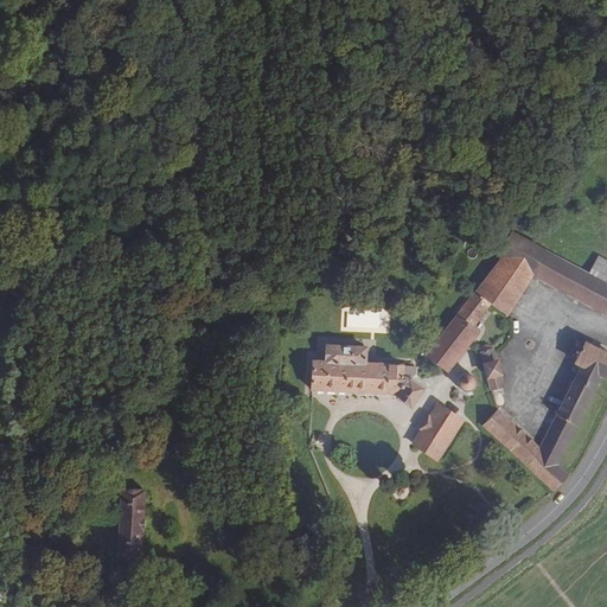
[(606,282),(579,268),(529,241),(512,232),(498,257),(530,276),(553,287),(551,291),(560,295),(562,293),(587,306),(586,310),(596,315),(598,312),(606,315),(606,282)]
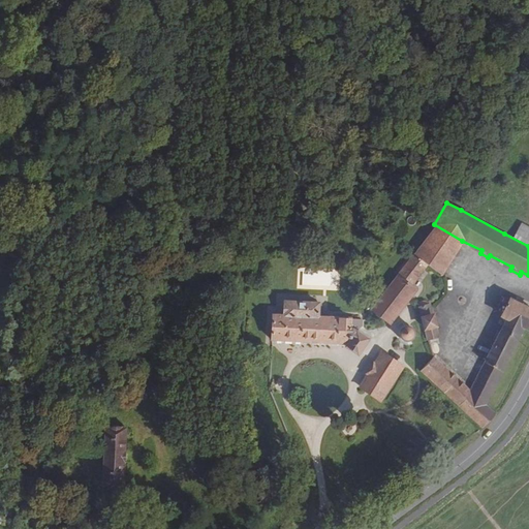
[(528,227),(511,219),(504,234),(528,246),(528,227)]
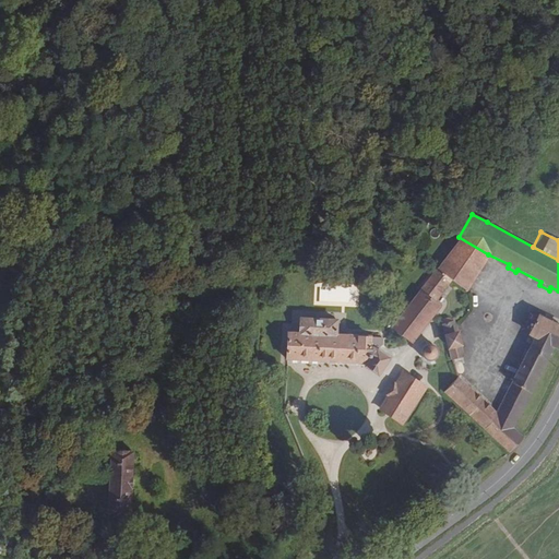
[(449,281),(463,290),(488,254),(459,237),(435,270),(449,281)]
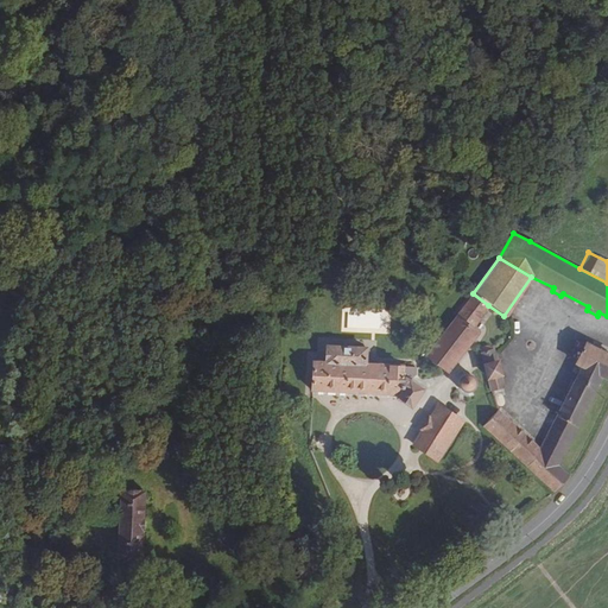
[(488,305),(473,293),(448,325),(467,344),(476,333),(472,328),(488,305)]
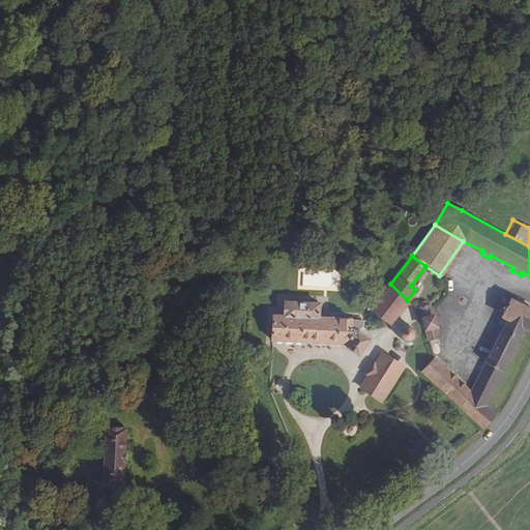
[(390,284),(378,300),(396,315),(407,300),(390,284)]
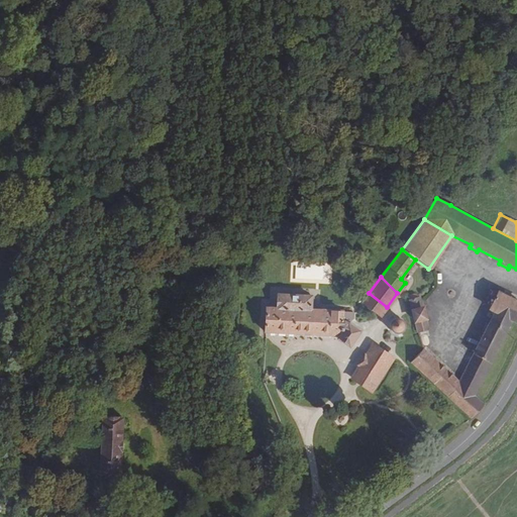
[(424,348),(420,352),(412,364),(472,418),(484,405),(477,398),(515,318),(516,319),(516,297),(498,288),(490,304),(493,306),(461,381),(424,348)]
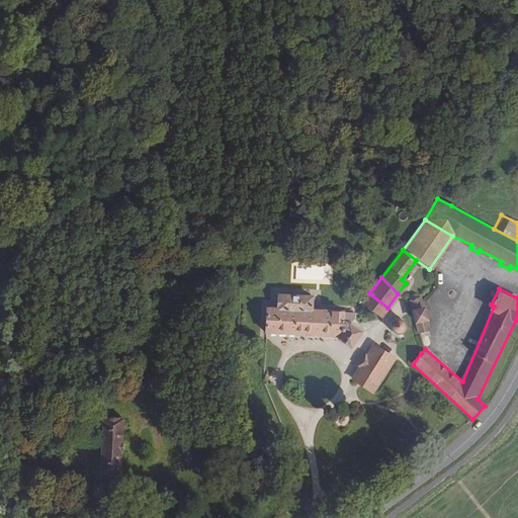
[(352,319),(352,311),(312,308),(312,294),(278,292),(276,306),(265,307),(263,332),(338,334),(338,338),(348,344),(358,331),(349,323),(352,319)]
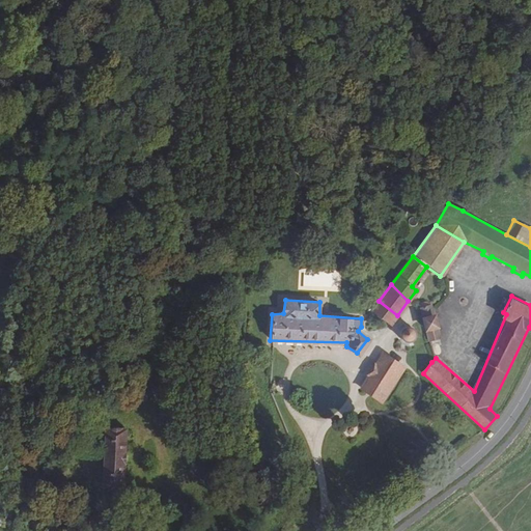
[(391,325),(397,315),(379,301),(371,310),(391,325)]
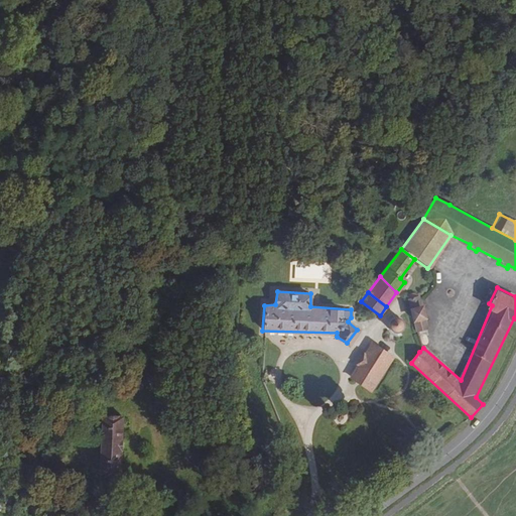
[(422,330),(415,297),(412,297),(410,293),(405,295),(414,332),(422,330)]
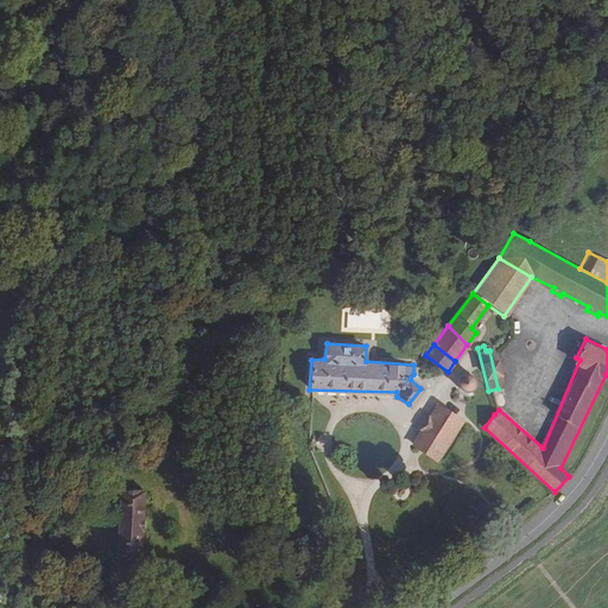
[(457,385),(456,388),(477,390),(477,380),(473,380),(472,379),(470,377),(470,375),(468,374),(464,373),(462,374),(461,375),(458,379),(457,381),(457,385)]
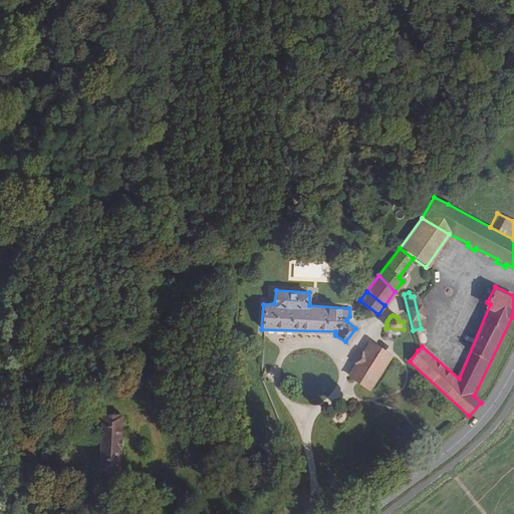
[(348,375),(366,388),(390,356),(371,343),(364,352),(361,350),(353,362),(356,364),(348,375)]
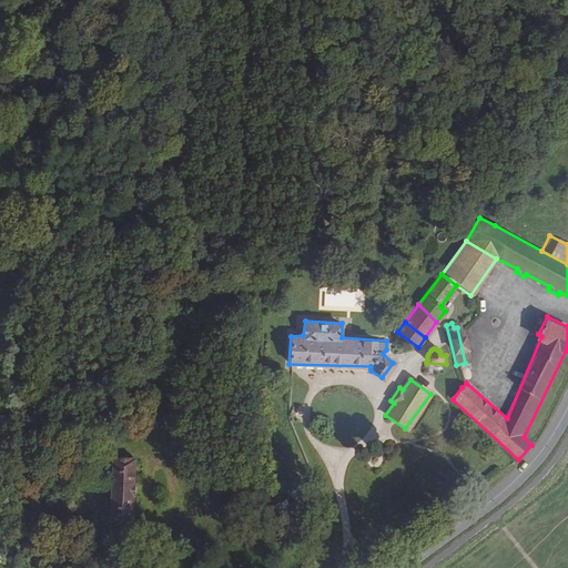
[(134,459),(111,459),(107,520),(131,521),(134,459)]
